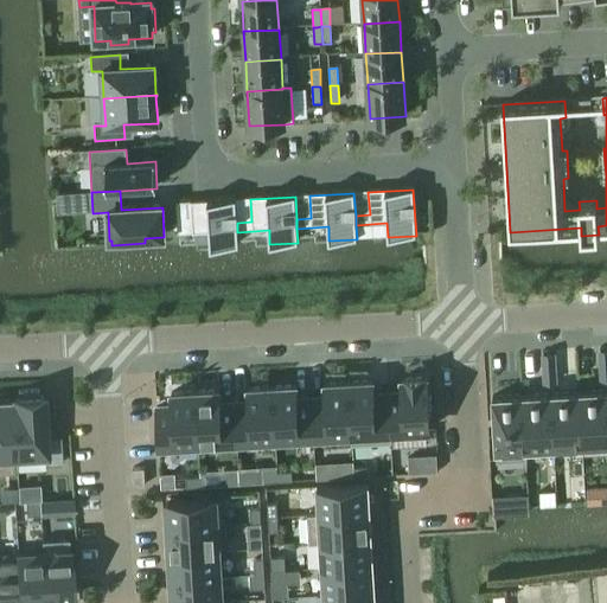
[(236,200),(191,203),(192,225),(178,226),(178,236),(210,233),(210,248),(238,247),(237,232),(237,223),(236,200)]
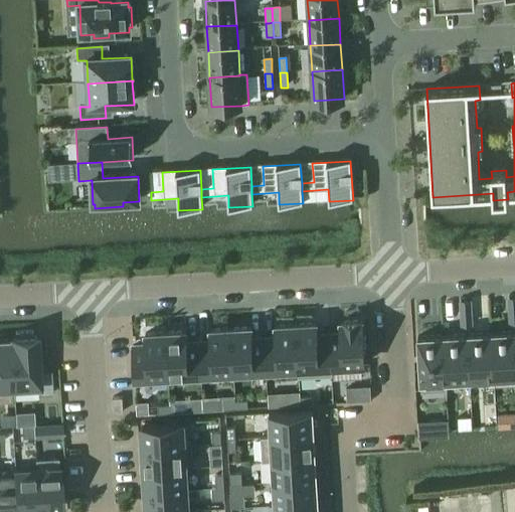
[(461,303),(462,315),(470,315),(470,303),(461,303)]
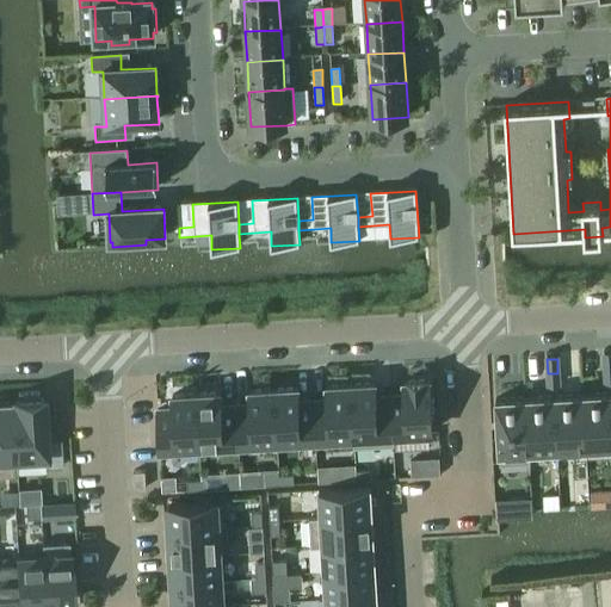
[(559,388),(557,373),(548,373),(549,388),(559,388)]
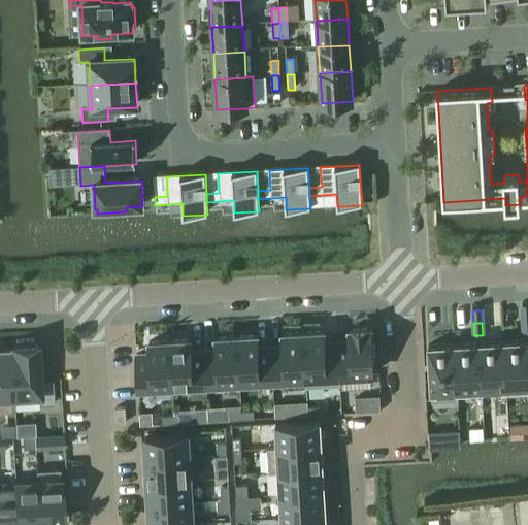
[(350,346),(337,346),(339,378),(373,375),(371,331),(349,333),(350,346)]
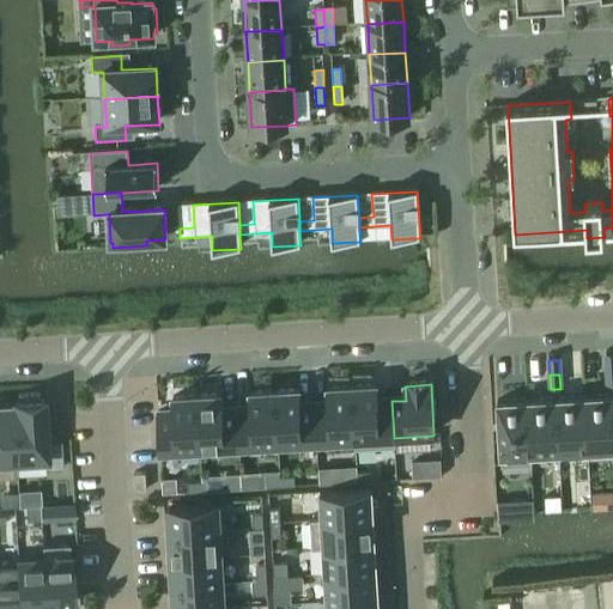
[(356,452),(395,450),(392,401),(377,402),(376,388),(352,389),(356,440),(356,452)]
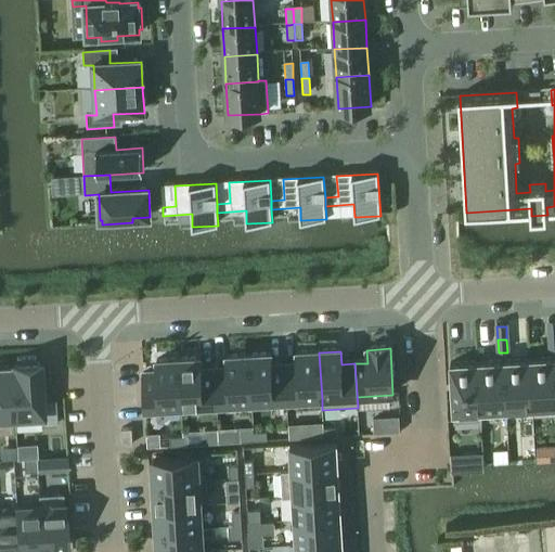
[(322,399),(319,352),(297,354),(297,367),(284,368),(286,401),(322,399)]
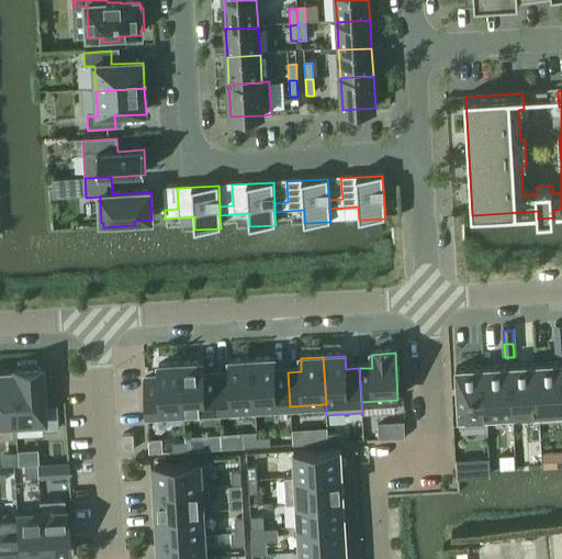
[(277,407),(290,406),(288,372),(274,373),(274,360),(251,361),(255,409),(255,414),(278,413),(277,407)]
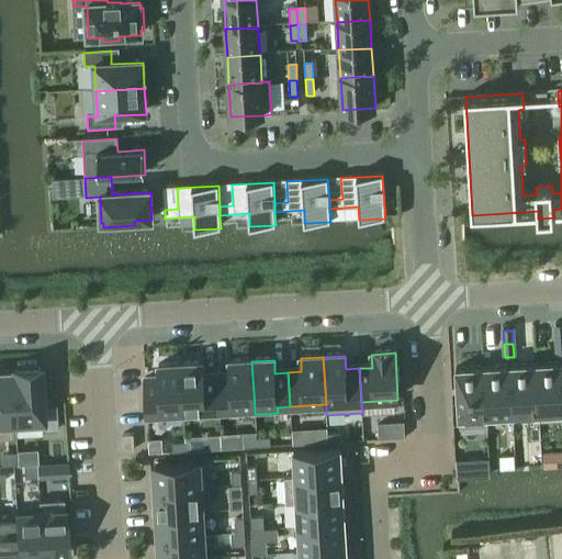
[(220,411),(255,409),(251,361),(229,362),(231,376),(217,377),(220,411)]
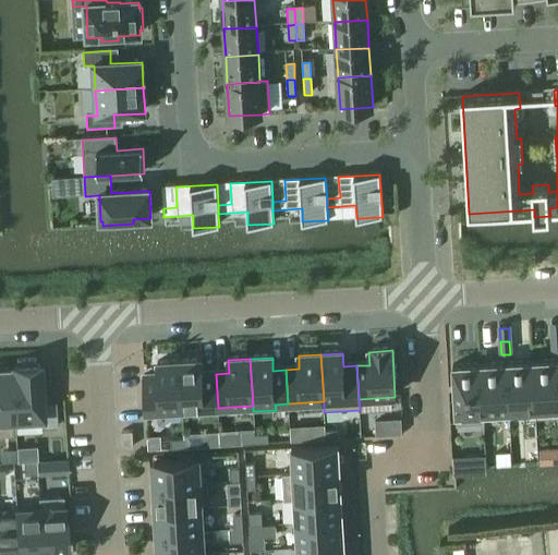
[(557,361),(532,363),(535,412),(557,410),(557,361)]
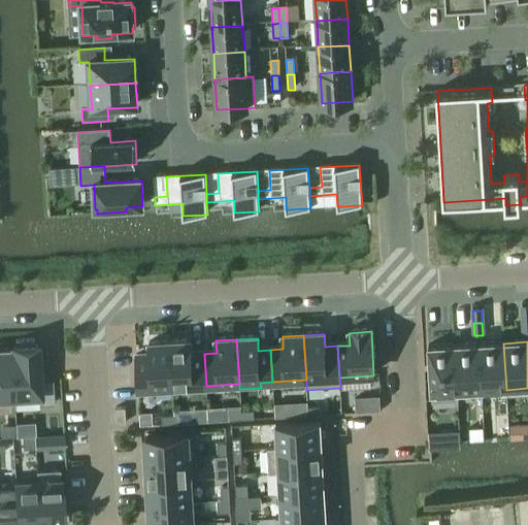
[(172,388),(206,386),(204,354),(192,355),(191,342),(170,343),(172,388)]
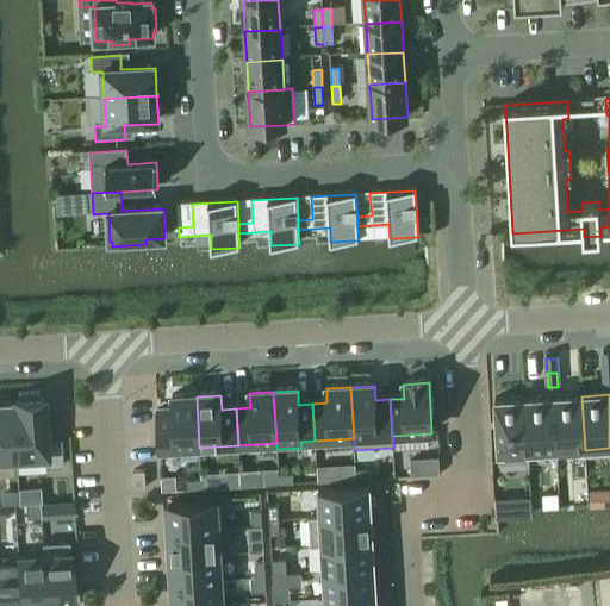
[(199,448),(197,411),(197,397),(172,398),(173,412),(157,413),(160,450),(175,449),(175,455),(200,454),(199,448)]
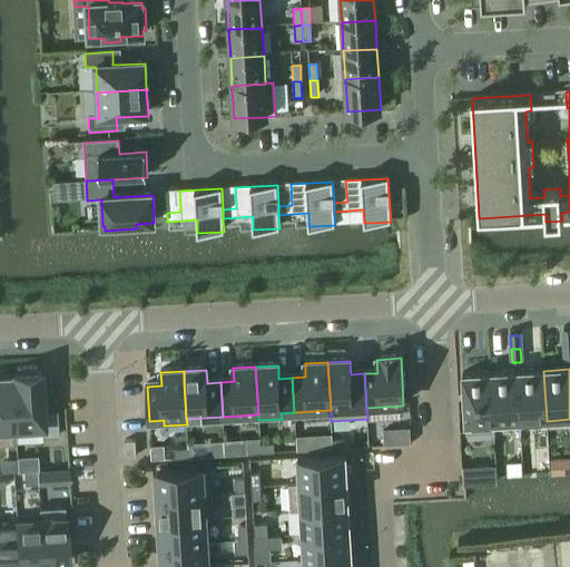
[(543,371),(517,372),(520,423),(547,421),(543,371)]
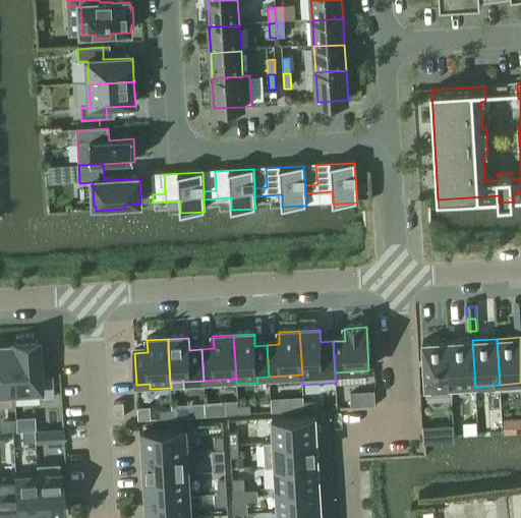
[(475,387),(472,340),(448,342),(451,388),(475,387)]
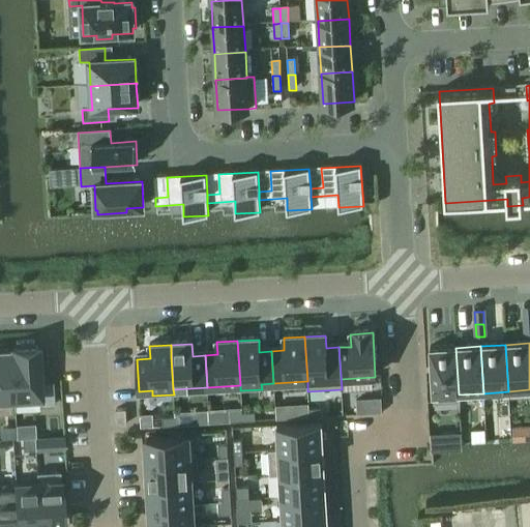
[(12,352),(11,352),(15,405),(40,404),(40,409),(54,408),(53,379),(39,380),(37,348),(12,350),(12,352)]
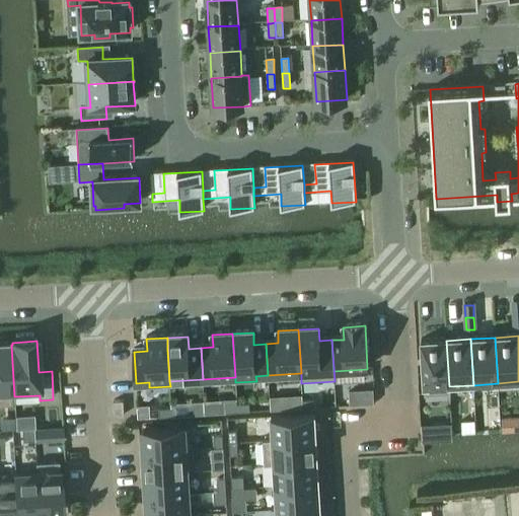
[(425,397),(450,396),(449,386),(446,341),(422,342),(424,387),(425,397)]
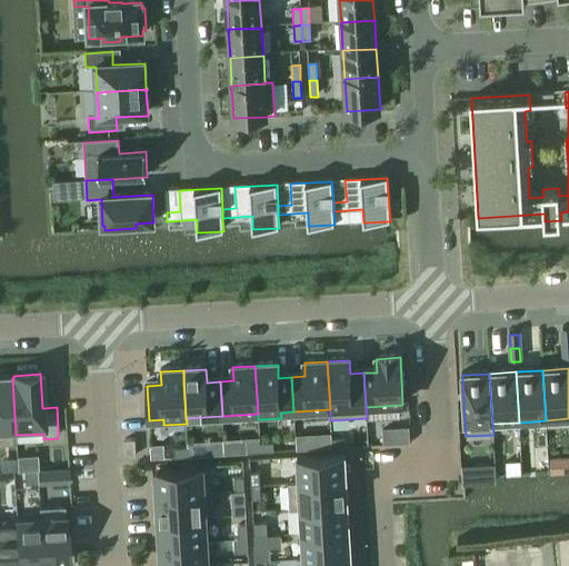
[(0,436),(16,435),(12,378),(0,378),(0,436)]
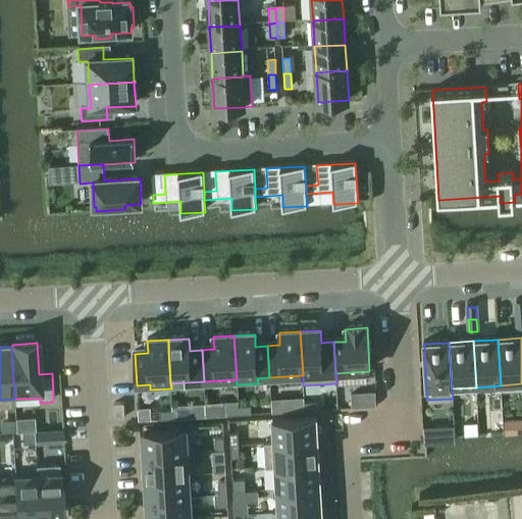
[(351,395),(352,409),(376,408),(375,394),(351,395)]
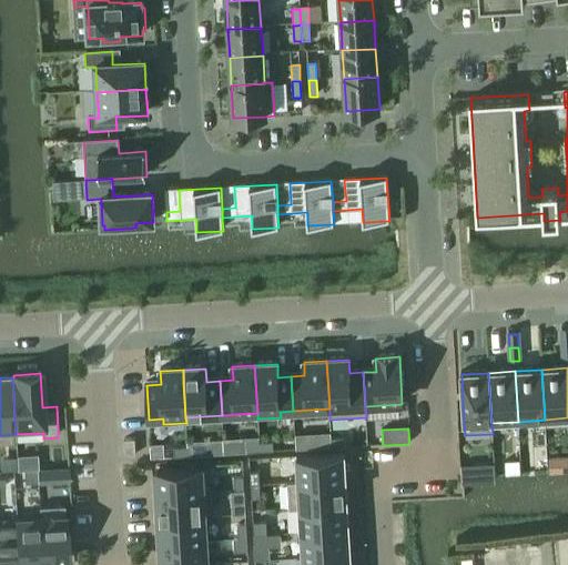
[(331,434),(295,436),(296,452),(318,451),(332,450),(331,441),(331,439),(331,434)]
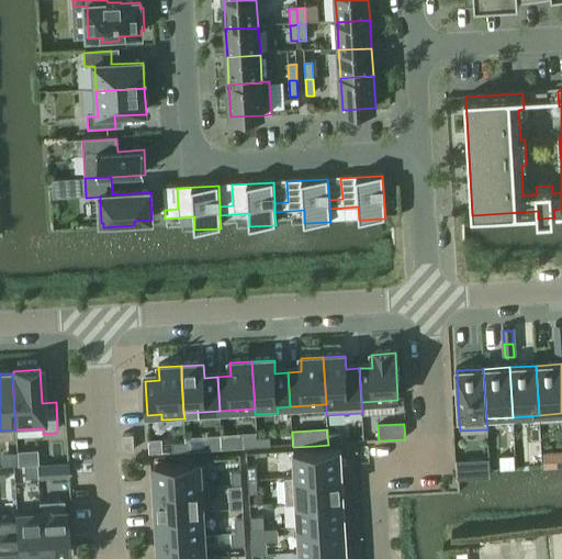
[(327,436),(328,445),(341,444),(340,433),(327,434),(327,436)]
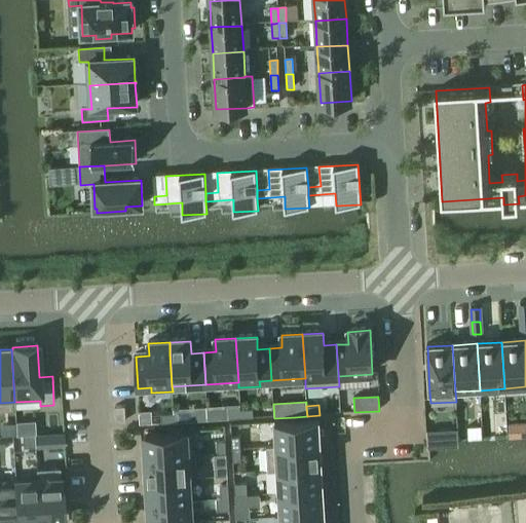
[(240,406),(207,408),(208,422),(228,421),(241,420),(240,412),(240,408),(240,406)]
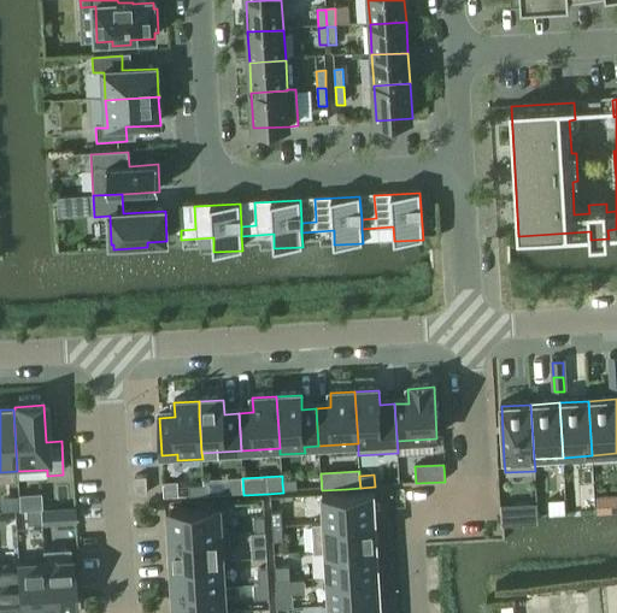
[(147,479),(135,479),(135,497),(147,496),(147,479)]
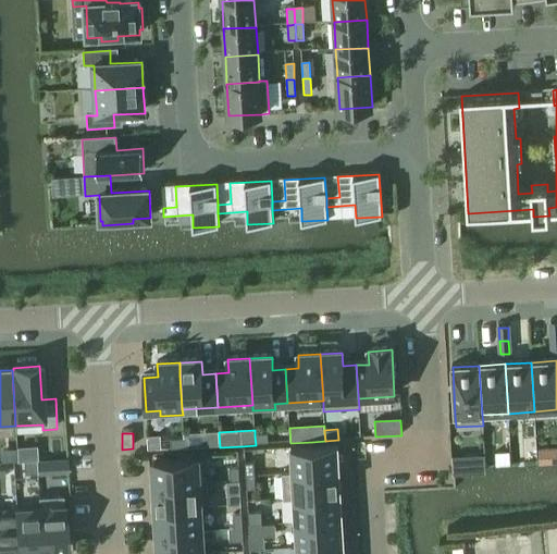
[(219,433),(184,435),(184,436),(184,439),(184,441),(185,450),(197,448),(206,448),(219,447),(219,433)]
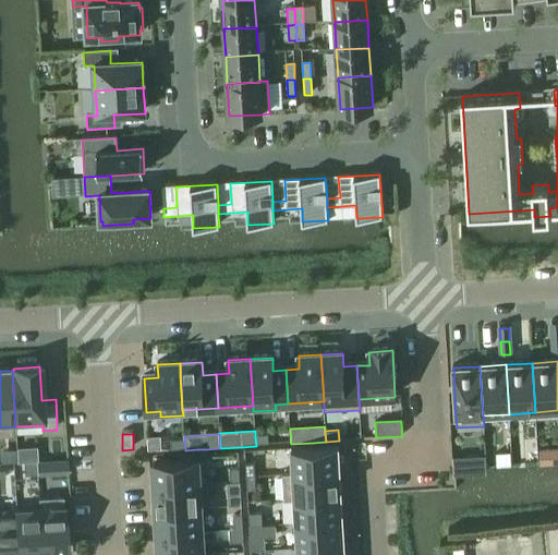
[(255,437),(256,446),(268,445),(268,436),(255,437)]
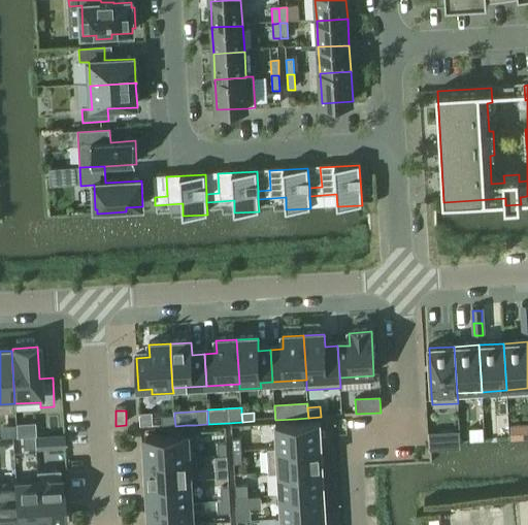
[(152,415),(139,415),(140,428),(153,427),(152,415)]
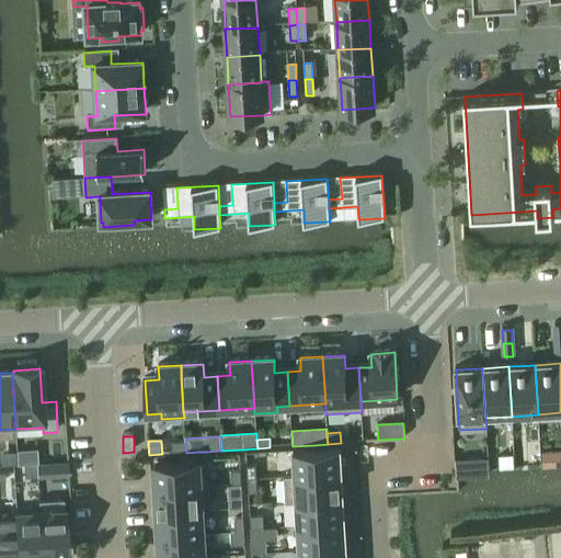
[(185,442),(172,443),(173,454),(186,453),(185,444),(185,442)]
